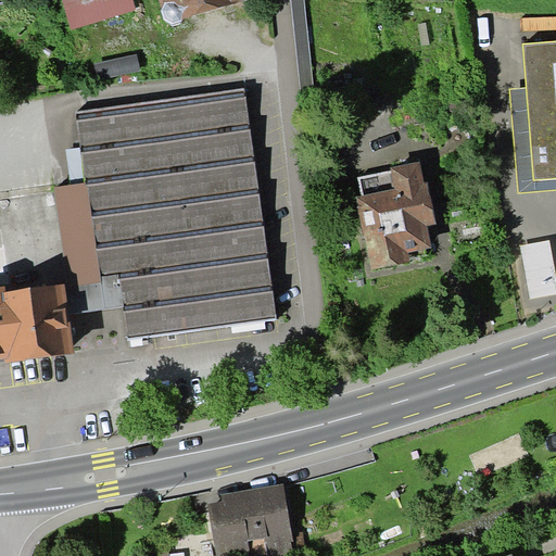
[(134,0),(62,0),(72,29),(137,10),(134,0)]
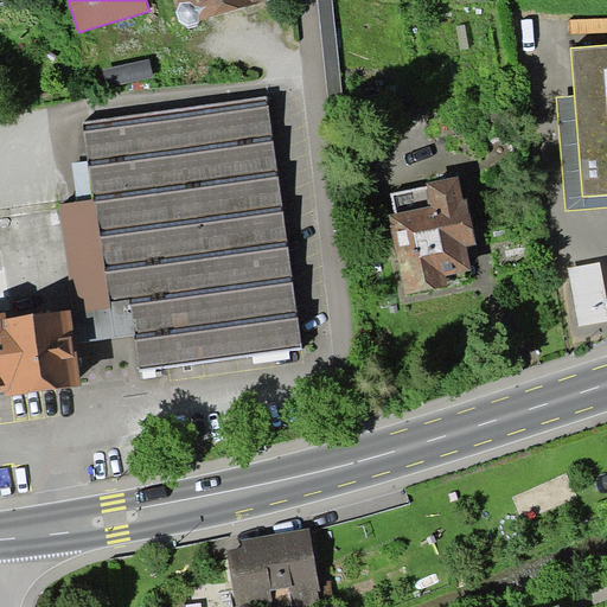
[(173,0),(177,8),(176,11),(179,20),(189,26),(198,23),(199,21),(264,0),(173,0)]
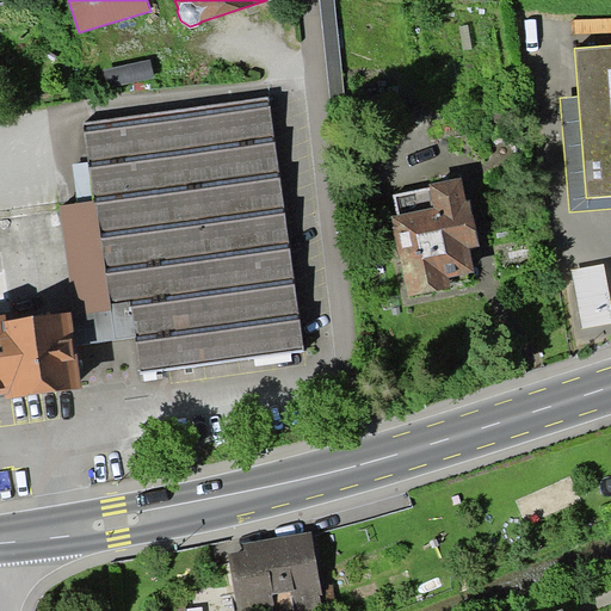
[(334,0),(320,0),(332,102),(345,99),(334,0)]
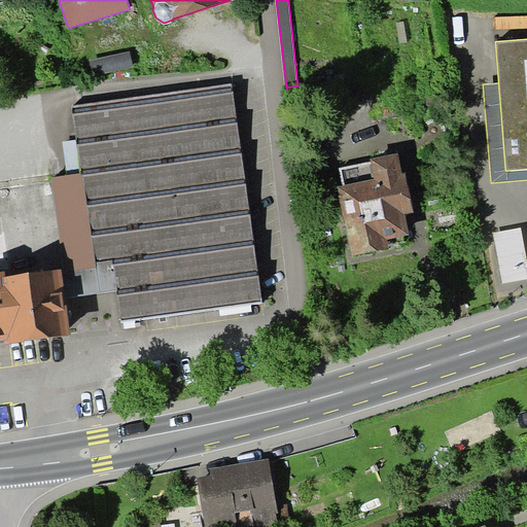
[(526,28),(526,15),(496,16),(496,30),(526,28)]
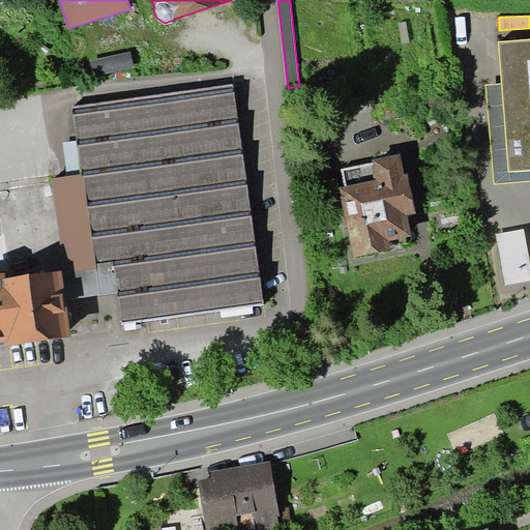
[(487,84),(494,183),(529,180),(529,38),(499,41),(502,83),(487,84)]
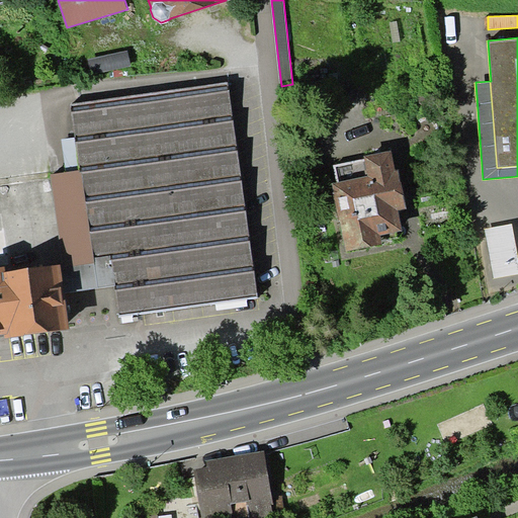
[(126,51),(84,62),(87,76),(130,65),(126,51)]
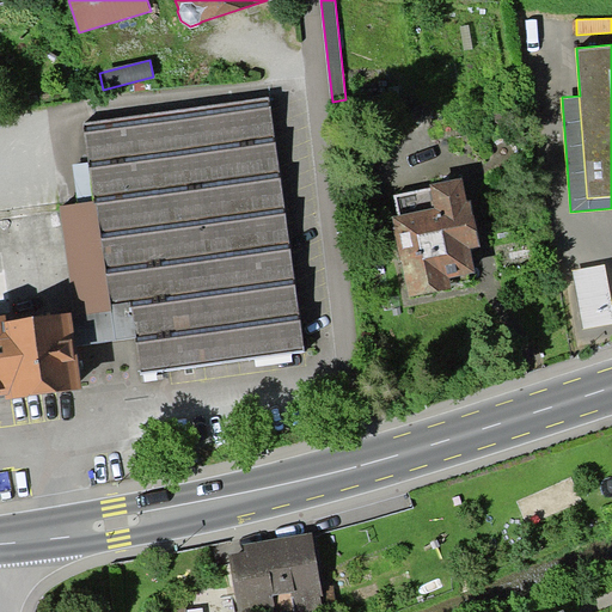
[(269,97),(83,122),(93,202),(59,207),(74,318),(72,318),(75,347),(135,338),(140,373),(305,350),(269,97)]
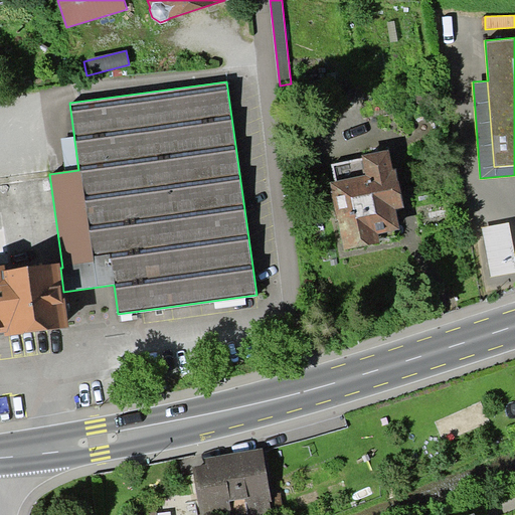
[(336,180),(330,181),(344,249),(380,241),(378,233),(399,228),(395,208),(404,206),(396,169),(393,169),(388,149),(361,155),(362,158),(332,164),(336,180)]
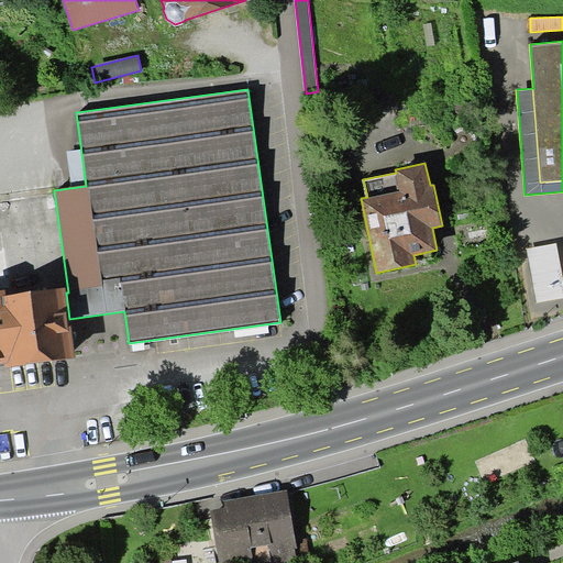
[(562,273),(558,243),(528,249),(538,302),(562,297),(562,273)]
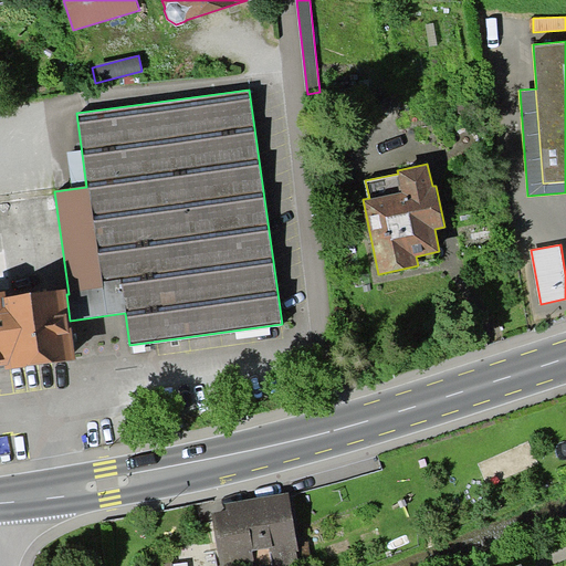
[(0,365),(4,365),(6,369),(75,359),(70,321),(66,294),(65,289),(6,296),(4,291),(0,291),(0,365)]
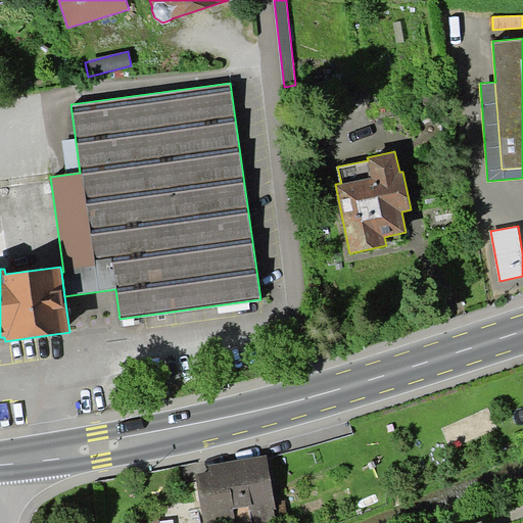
[(209,471),(196,473),(203,522),(266,522),(266,520),(276,518),(267,457),(208,466),(209,471)]
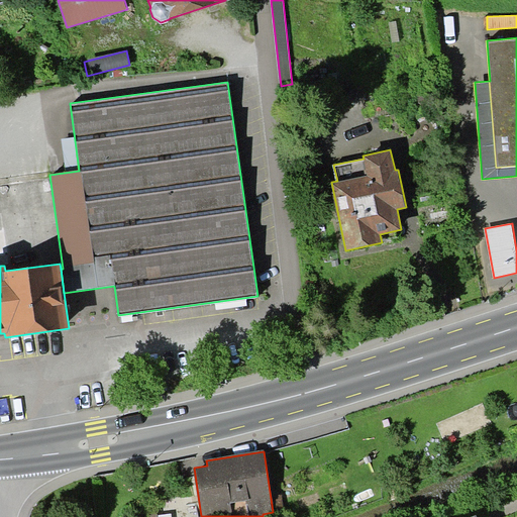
All buildings are outlined.
